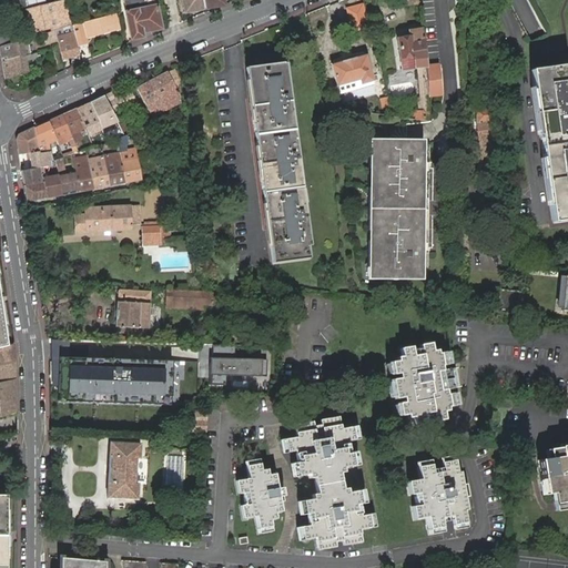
[(69,27),(71,27),(63,0),(62,0),(56,2),(24,10),(31,33),(50,28),(51,32),(54,31),(62,29),(67,28),(69,27)]
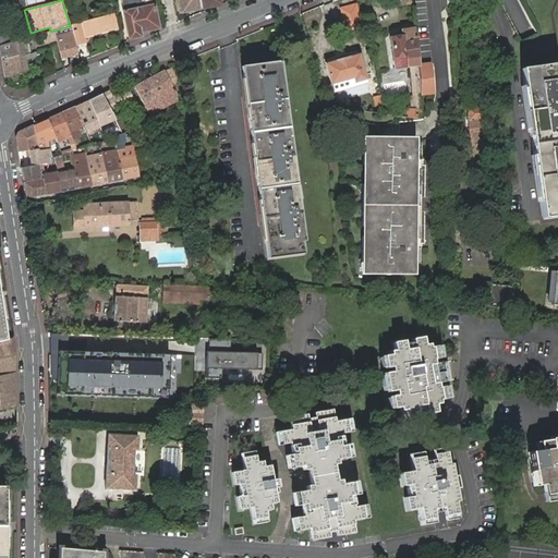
[(143,0),(123,0),(122,0),(130,39),(140,37),(140,33),(159,28),(155,7),(145,9),(143,0)]
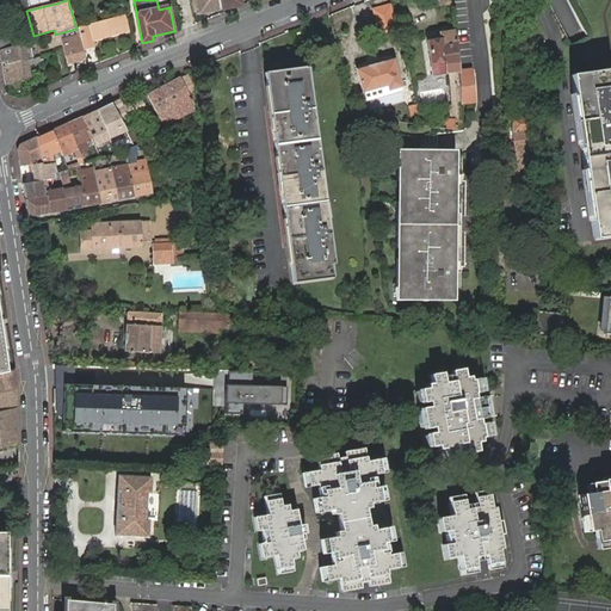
[(196,0),(199,13),(220,8),(217,0),(196,0)]
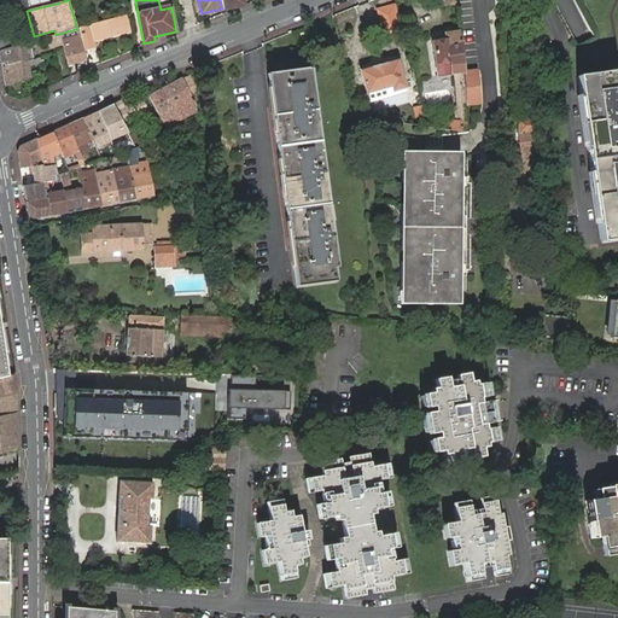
[(127,30),(121,15),(97,23),(100,39),(127,30)]
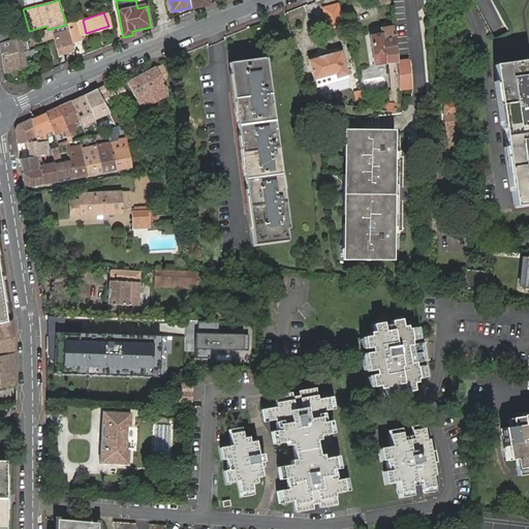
[(86,33),(83,20),(67,25),(71,43),(81,40),(80,35),(86,33)]
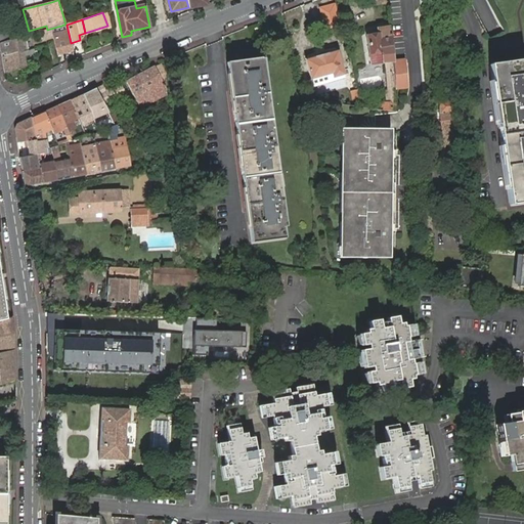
[(71,43),(67,25),(66,25),(63,25),(64,31),(58,32),(57,27),(50,29),(53,41),(54,43),(57,55),(72,51),(71,46),(71,43)]
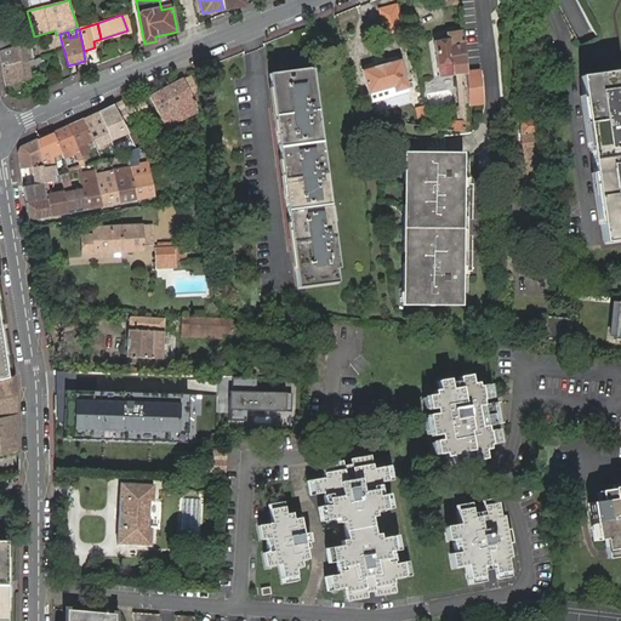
[(60,34),(56,35),(50,36),(53,51),(63,49),(60,34)]
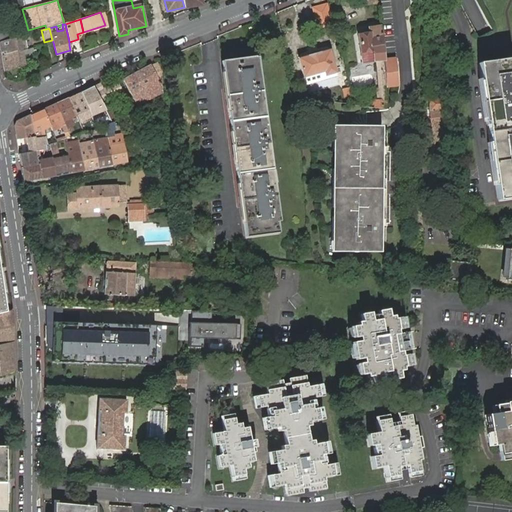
[(362,100),(361,107),(376,109),(388,110),(387,88),(385,61),(384,57),(381,29),(369,31),(370,36),(358,38),(363,65),(376,64),(377,74),(378,75),(379,91),(377,92),(378,102),(362,100)]
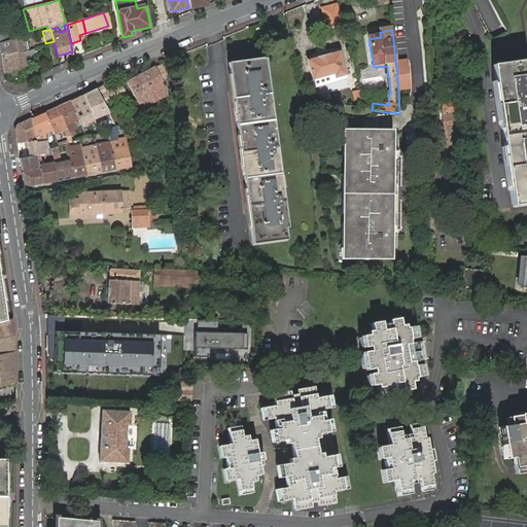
[(0,34),(0,42),(14,39),(12,32),(0,34)]
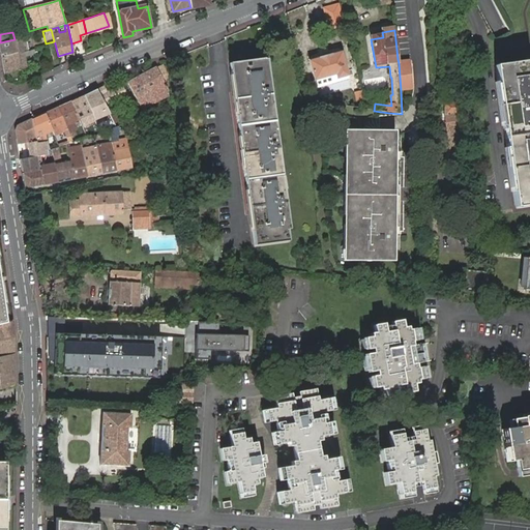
[(15,39),(0,42),(0,47),(2,58),(23,52),(21,37),(15,39)]
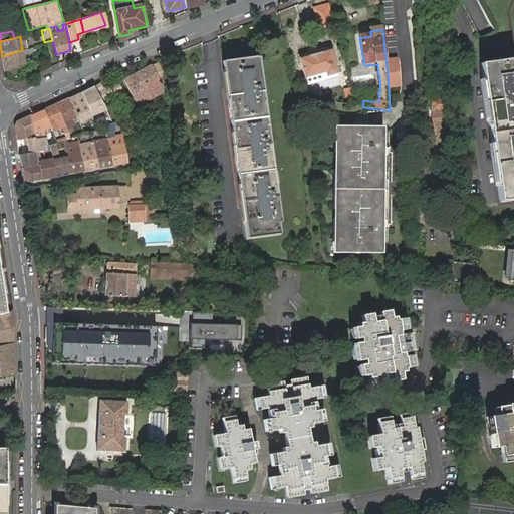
[(22,50),(2,56),(5,71),(25,66),(23,55),(35,52),(34,47),(22,50)]
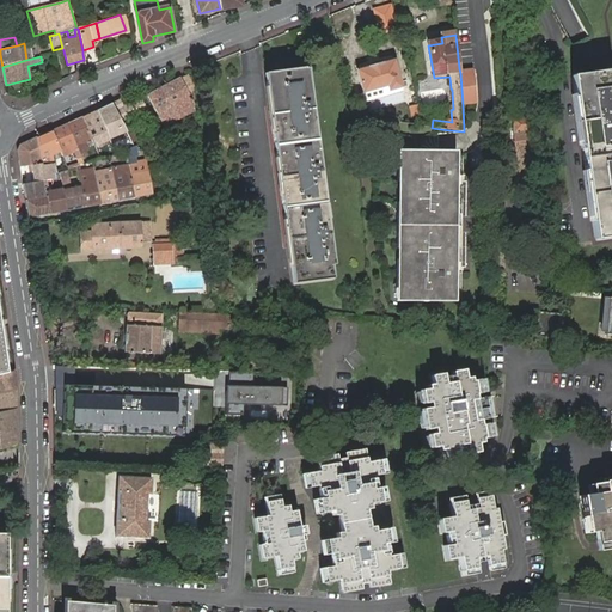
[(356,71),(363,93),(389,87),(390,92),(402,89),(395,60),(356,71)]
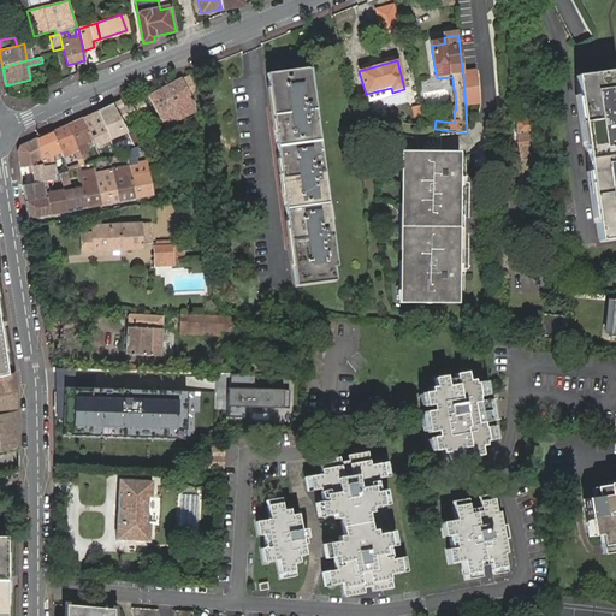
[(298,284),(335,279),(335,273),(337,272),(308,70),(270,76),(276,112),(271,113),(290,247),(292,247),(298,284)]
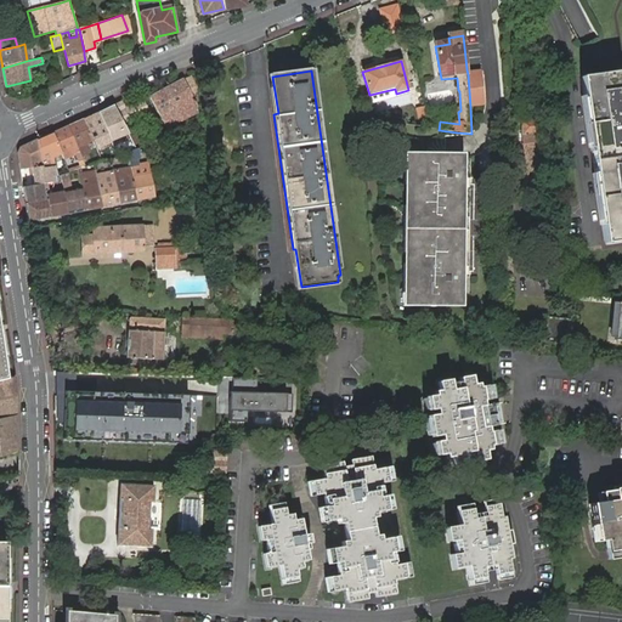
[(480,73),(468,74),(470,107),(484,106),(480,73)]
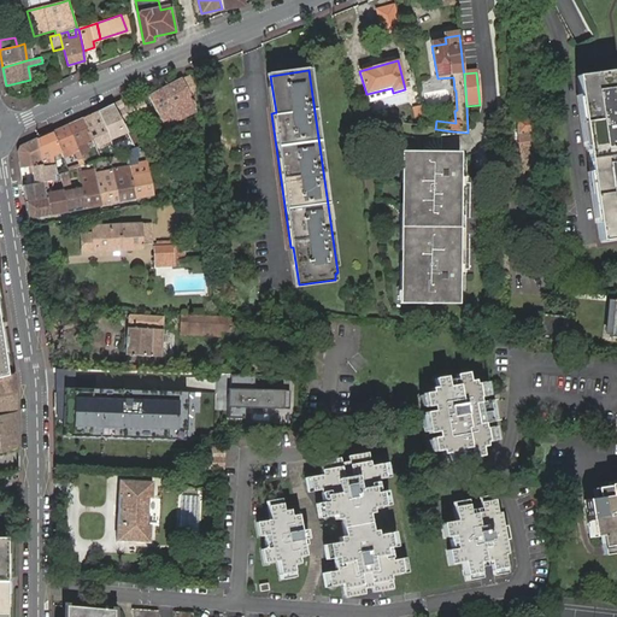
[(265,77),(271,113),(276,112),(270,76),(265,77)]
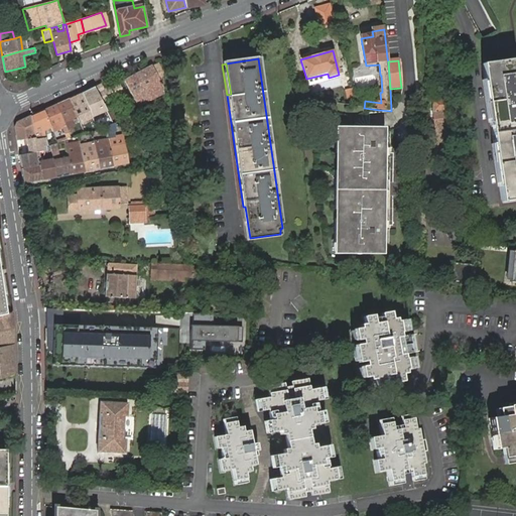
[(157,66),(153,69),(157,77),(161,77),(161,74),(157,66)]
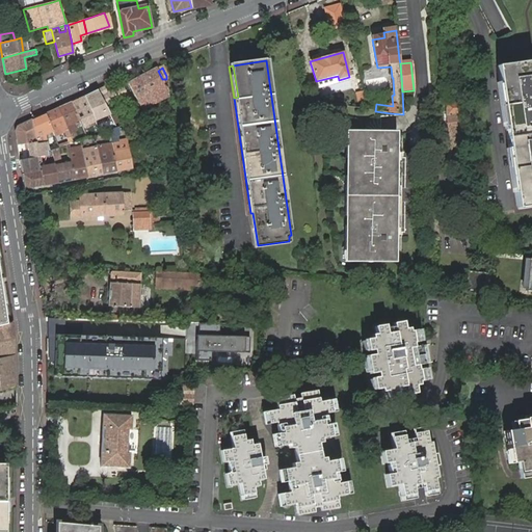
[(383,68),(367,70),(369,87),(386,84),(383,68)]
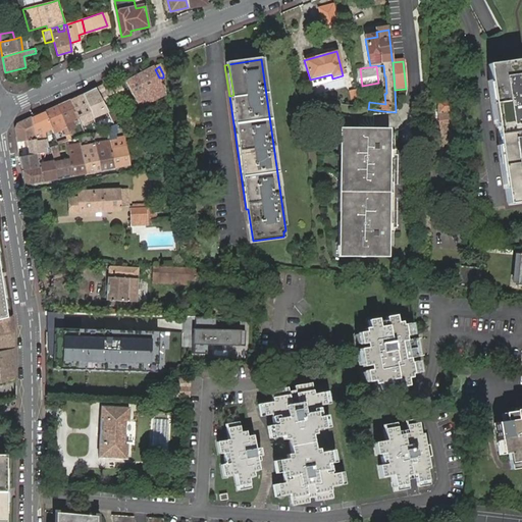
[(507,205),(521,202),(521,82),(519,66),(487,70),(507,205)]
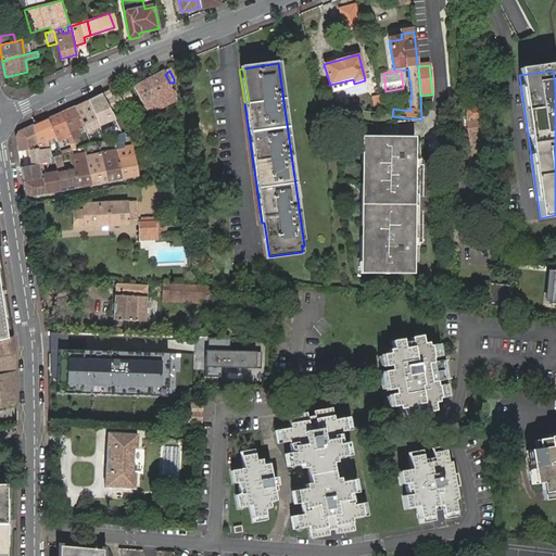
[(164,108),(177,101),(176,96),(175,95),(174,83),(169,83),(165,74),(164,73),(150,79),(135,88),(147,112),(162,104),(164,108)]
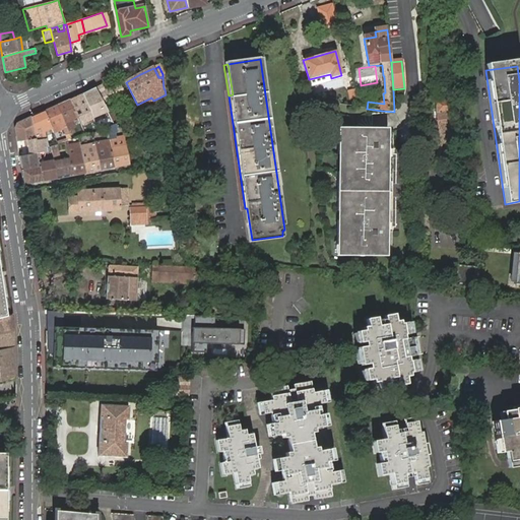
[(104,92),(102,86),(95,89),(103,105),(123,95),(119,85),(104,92)]
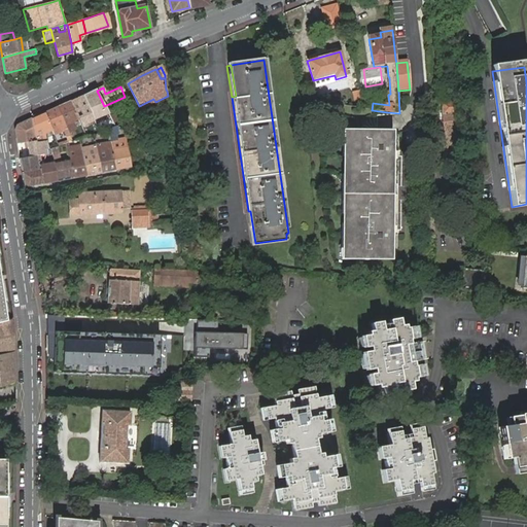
[(104,106),(97,91),(84,96),(94,119),(103,115),(104,118),(106,118),(107,121),(110,120),(104,106)]
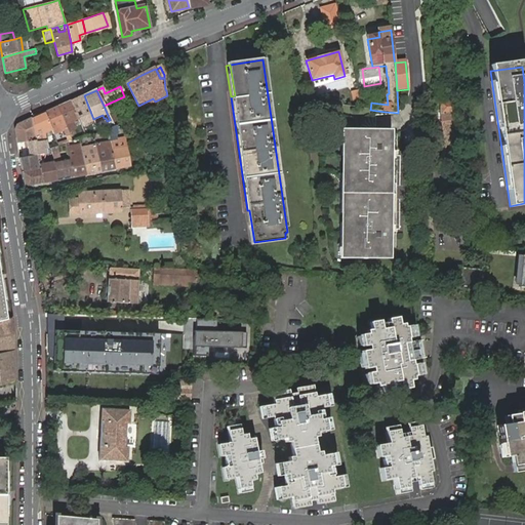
[(94,120),(93,119),(84,95),(70,103),(81,126),(94,120)]
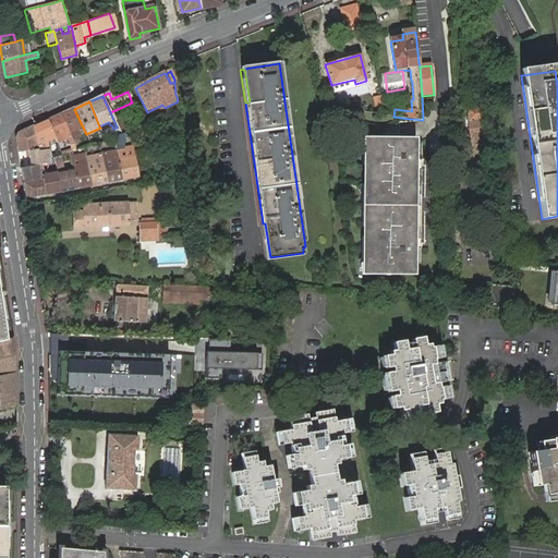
[(86,134),(74,109),(61,114),(70,134),(72,138),(74,142),(80,140),(76,131),(81,129),(84,136),(86,134)]
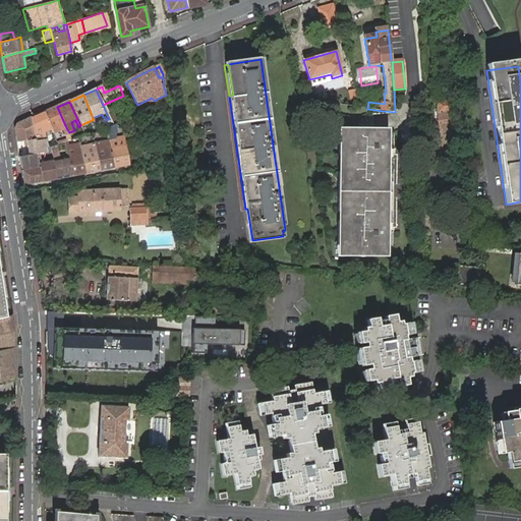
[(441,147),(455,146),(449,105),(439,105),(437,105),(438,124),(441,137),(441,147)]
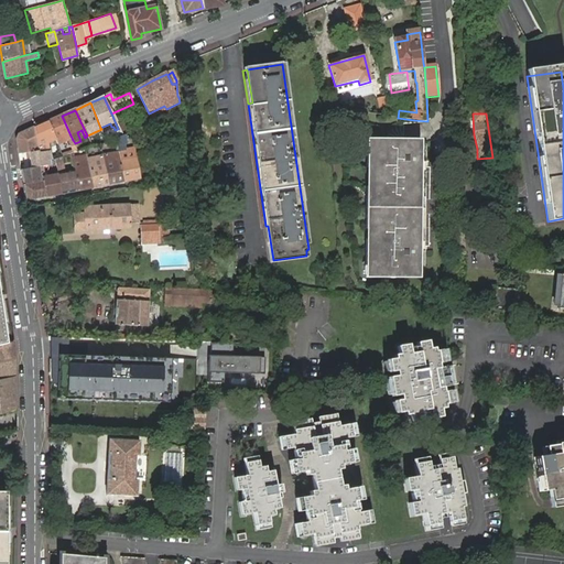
[(71,136),(62,116),(47,122),(54,137),(56,142),(58,147),(73,140),(71,136)]
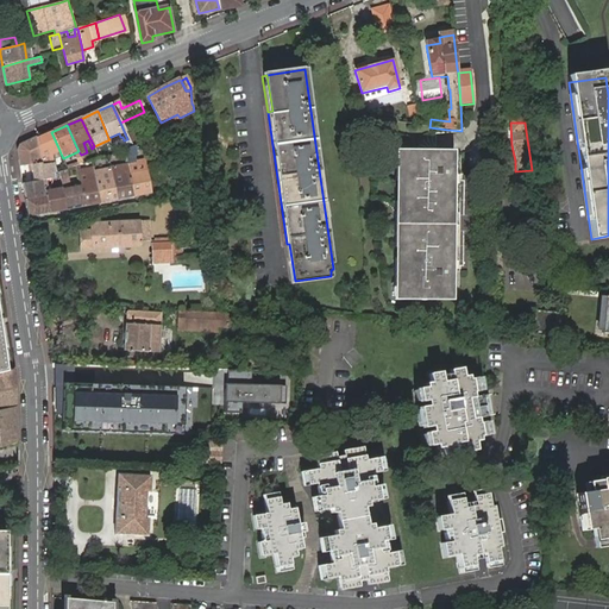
[(20,167),(31,165),(41,164),(41,163),(39,156),(58,148),(51,132),(20,148),(18,150),(20,167)]
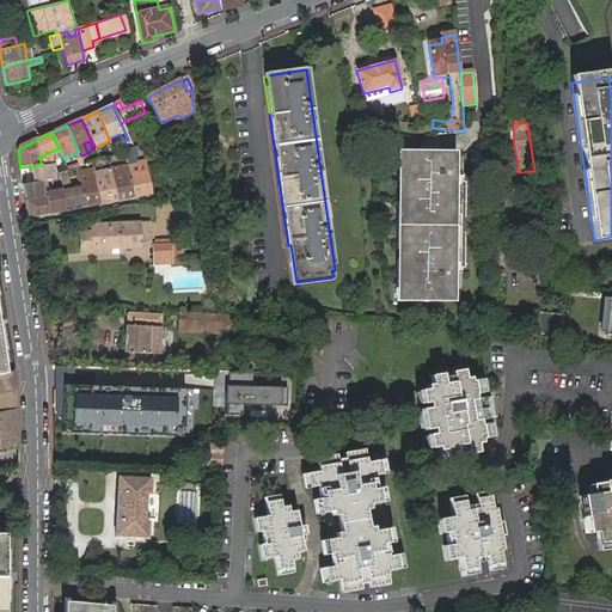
[(139,147),(144,145),(138,136),(128,140),(132,148),(139,147)]
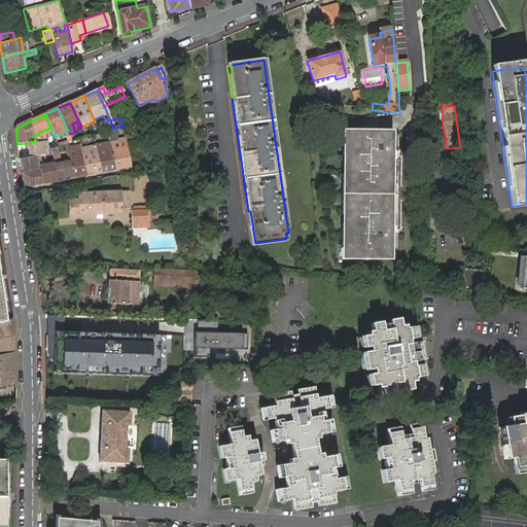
[(116,171),(132,168),(127,142),(125,142),(125,148),(117,149),(112,129),(108,131),(111,146),(116,171)]
